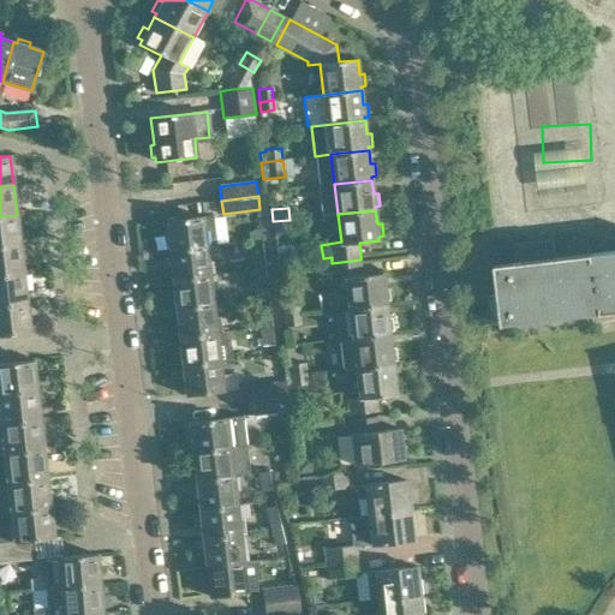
[(0,245),(19,244),(17,215),(0,216),(0,245)]
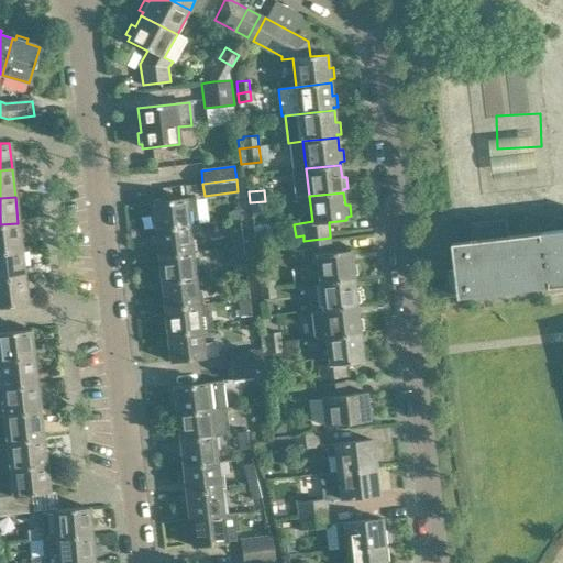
[(196,198),(151,203),(154,230),(197,224),(196,224),(199,223),(196,198)]
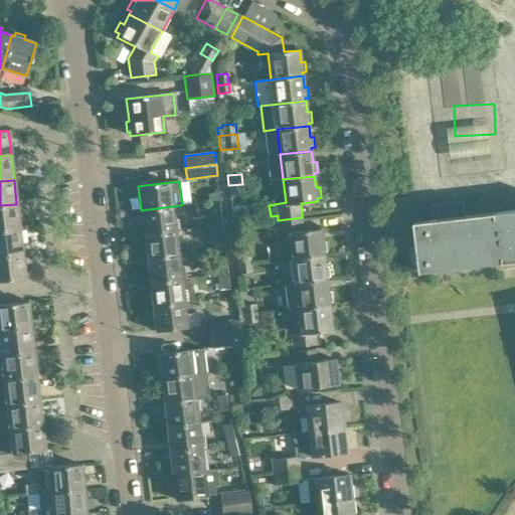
[(243,193),(242,184),(228,185),(230,194),(243,193)]
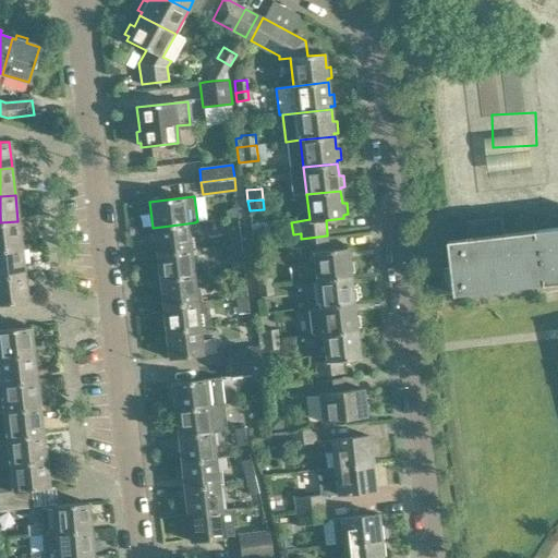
[(241,243),(239,216),(229,217),(230,227),(228,227),(230,245),(241,243)]
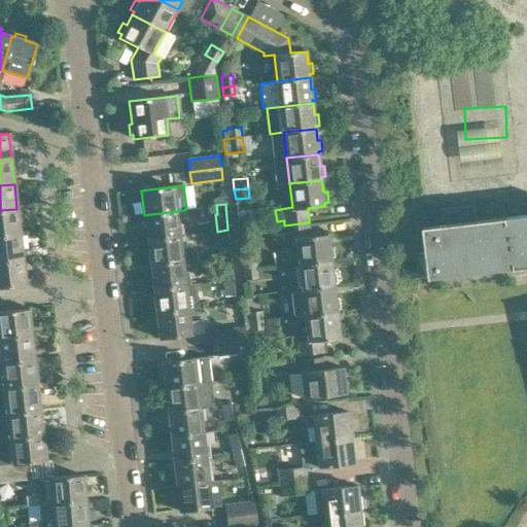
[(444,225),(426,227),(432,279),(526,267),(526,214),(508,217),(477,221),(476,205),(442,209),(444,225)]
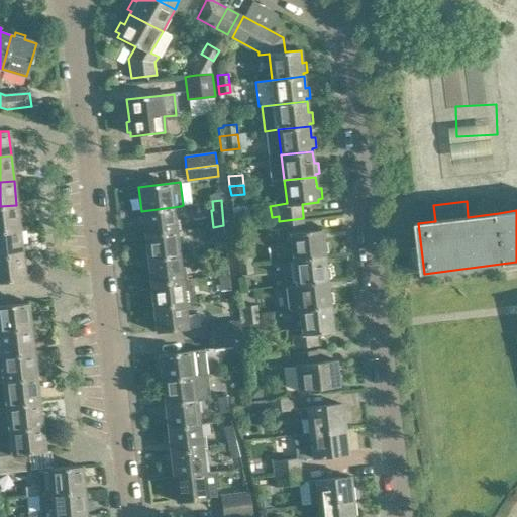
[(0,231),(19,229),(16,205),(0,206),(0,231)]
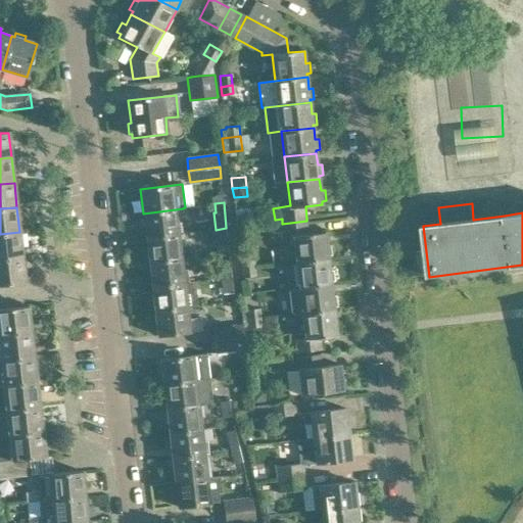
[(184,220),(183,208),(143,214),(146,238),(183,234),(181,221),(184,220)]
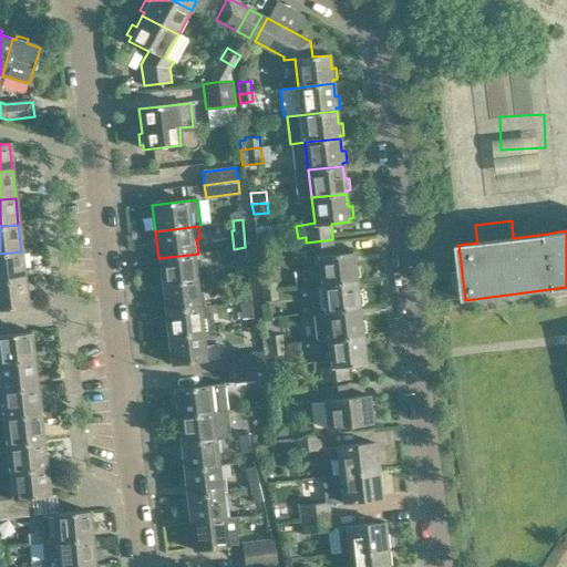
[(334,255),(333,241),(332,239),(306,243),(309,268),(319,267),(321,285),(356,280),(356,278),(360,278),(358,266),(354,267),(352,253),(334,255)]
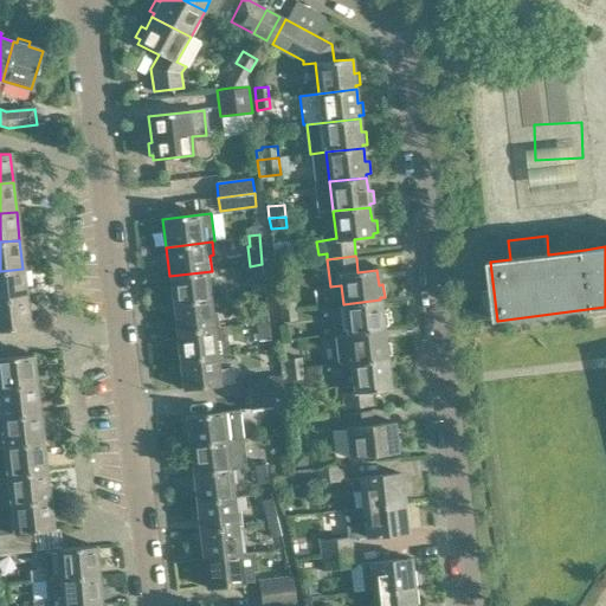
[(265,292),(262,264),(250,266),(253,295),(265,292)]
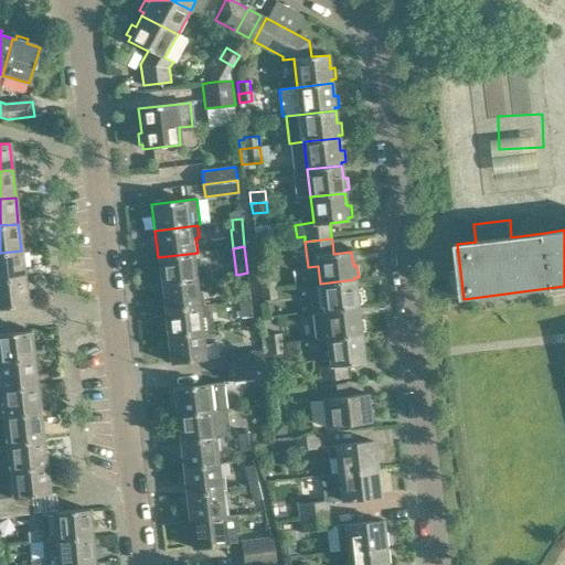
[(0,280),(24,278),(21,251),(0,253),(0,280)]
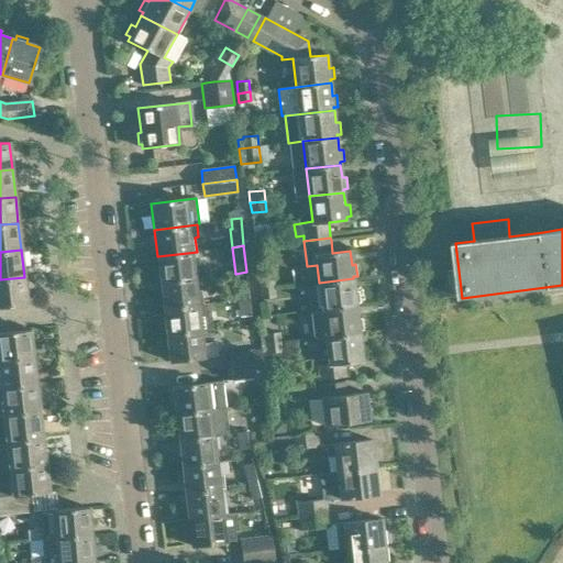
[(199,264),(197,252),(157,256),(159,283),(196,278),(194,264),(199,264)]
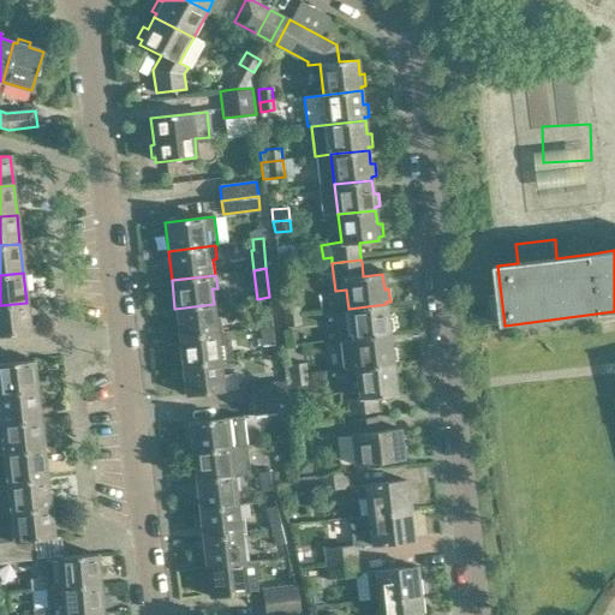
[(273,326),(269,297),(257,299),(261,328),(273,326)]
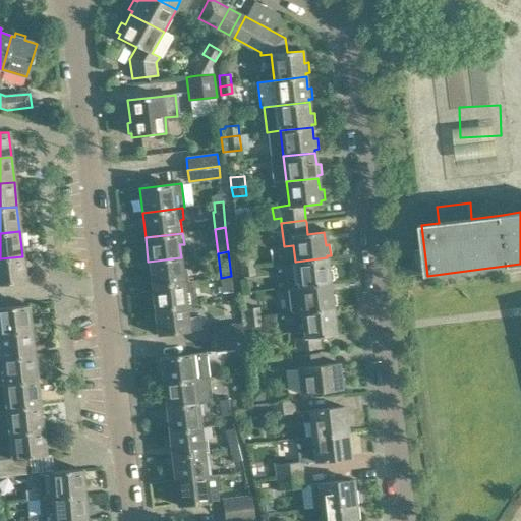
[(253,255),(240,257),(239,257),(241,268),(254,267),(253,255)]
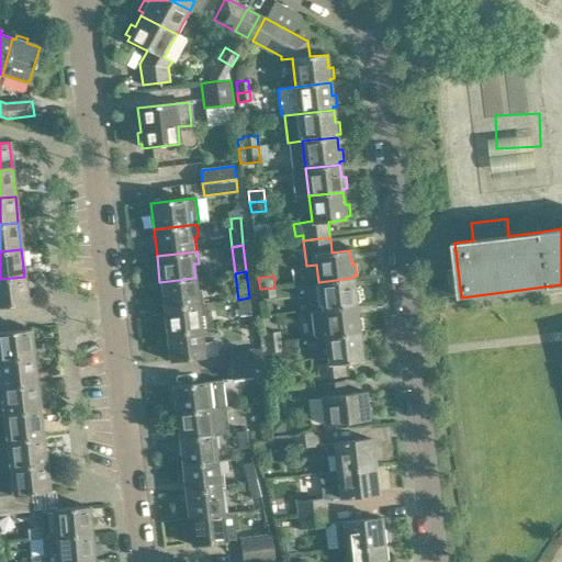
[(0,306),(27,303),(24,277),(0,279),(0,306)]
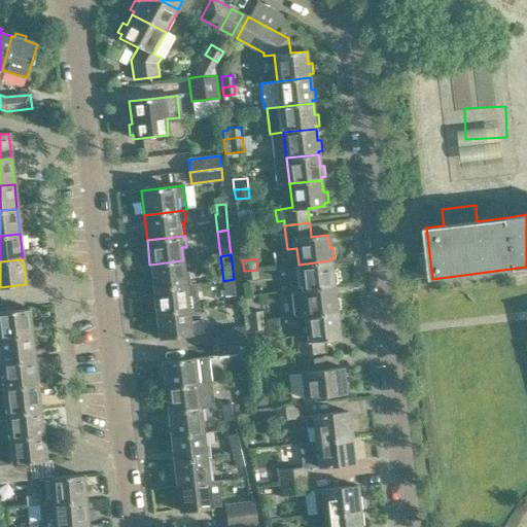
[(184,272),(183,260),(149,265),(152,289),(190,284),(188,271),(184,272)]
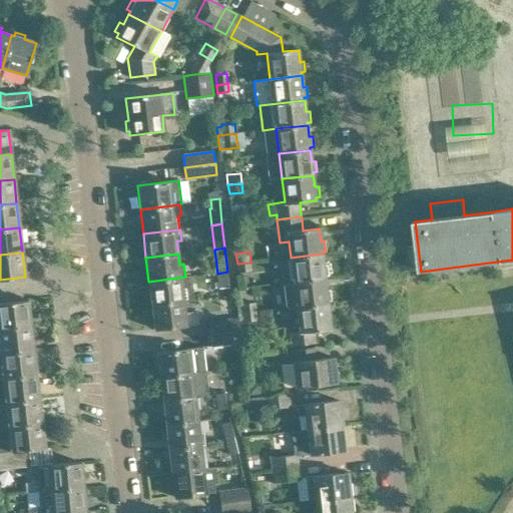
[(322,253),(291,258),(280,259),(284,284),(294,283),(325,279),(325,277),(329,277),(327,266),(324,266),(322,253)]
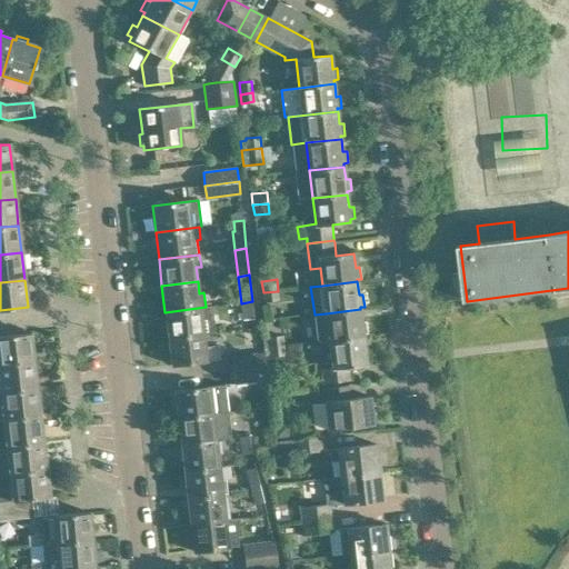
[(279,300),(278,291),(263,292),(265,302),(279,300)]
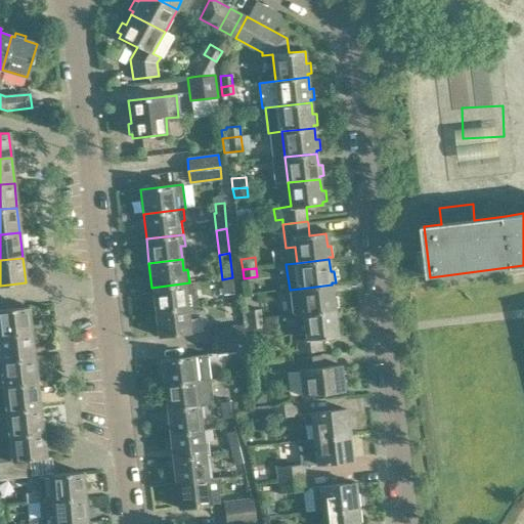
[(234,293),(232,277),(222,279),(223,294),(234,293)]
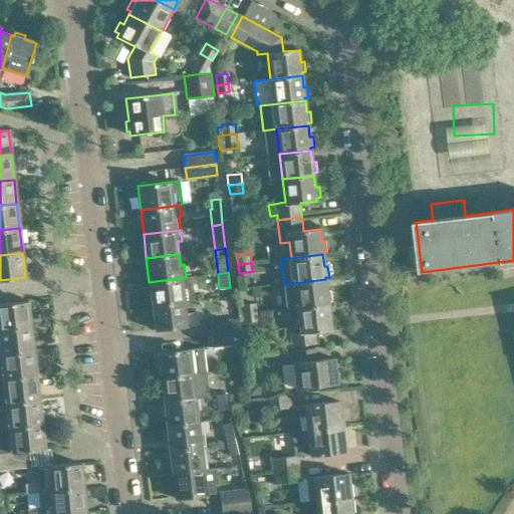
[(186,277),(149,282),(152,306),(185,302),(194,301),(191,277),(186,277)]
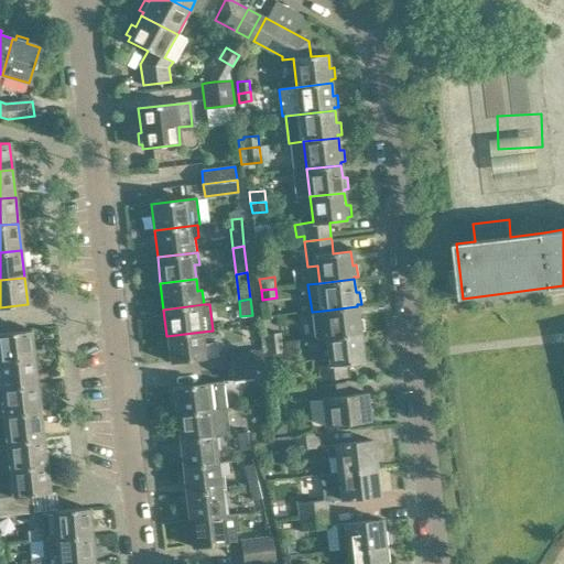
[(359,321),(357,306),(323,311),(326,338),(360,334),(360,332),(364,332),(362,320),(359,321)]
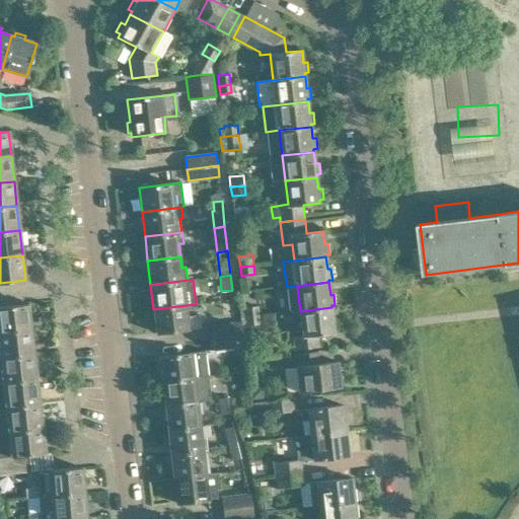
[(0,334),(30,330),(27,304),(0,307),(0,334)]
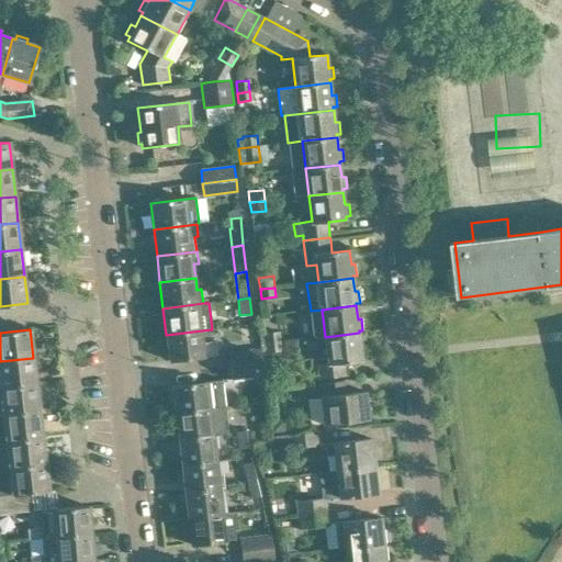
[(203,341),(202,330),(166,335),(169,361),(217,356),(216,340),(203,341)]
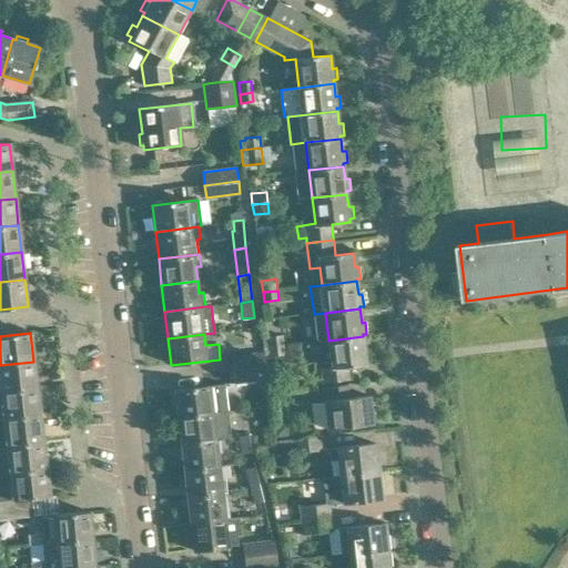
[(267,337),(263,338),(264,348),(284,346),(282,334),(267,336),(267,337)]
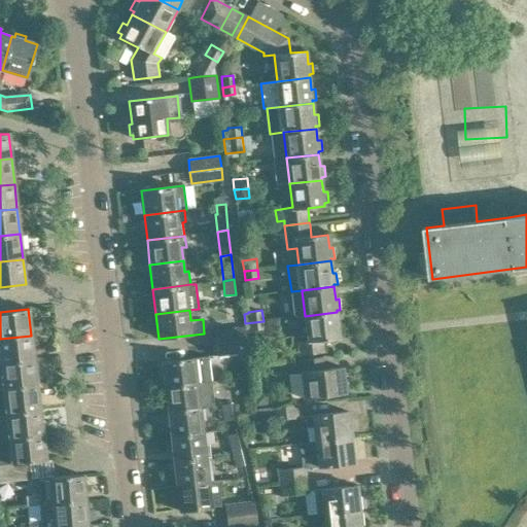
[(339,325),(337,312),(305,316),(308,340),(297,341),(299,355),(325,352),(323,341),(340,339),(340,336),(343,335),(342,324),(339,325)]
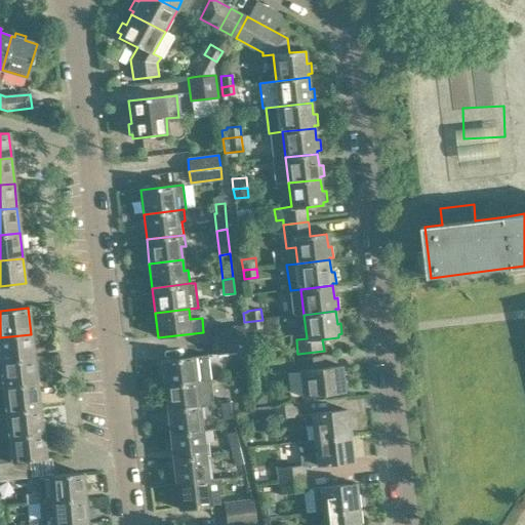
[(264,327),(263,320),(244,322),(245,330),(264,327)]
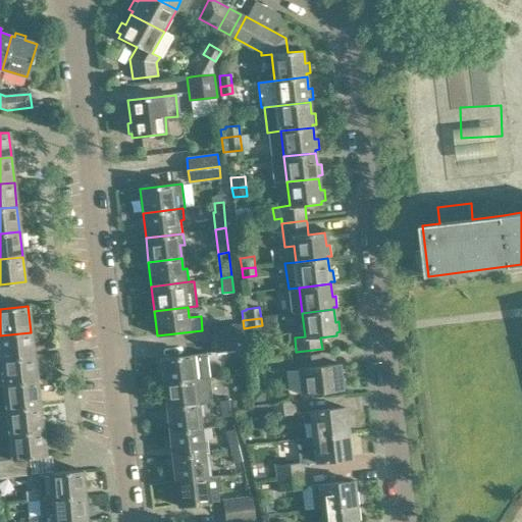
[(243,323),(213,327),(214,341),(245,337),(243,323)]
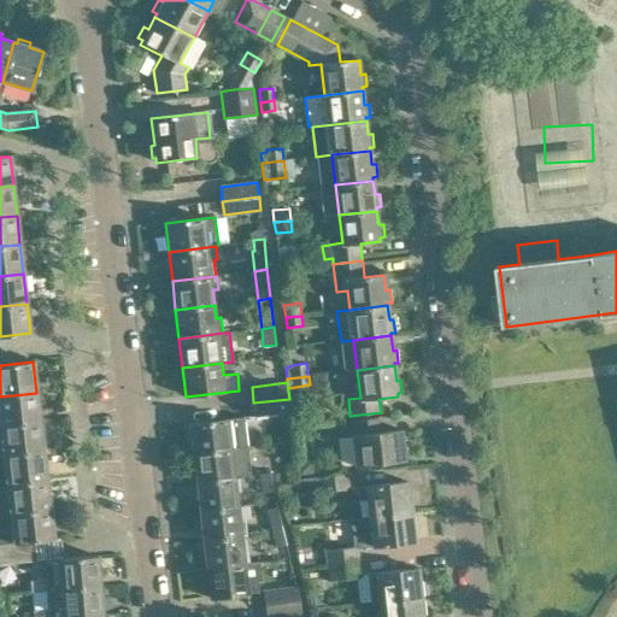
[(0,425),(40,422),(36,393),(0,397),(0,425)]
